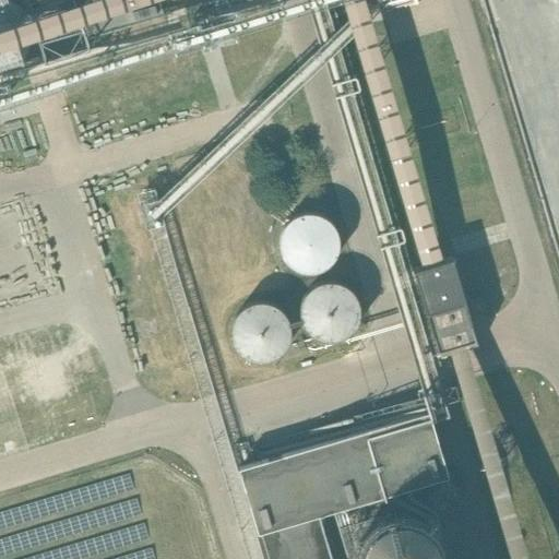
[(0,0),(0,59),(22,52),(25,62),(92,43),(88,33),(163,11),(159,0),(0,0)]
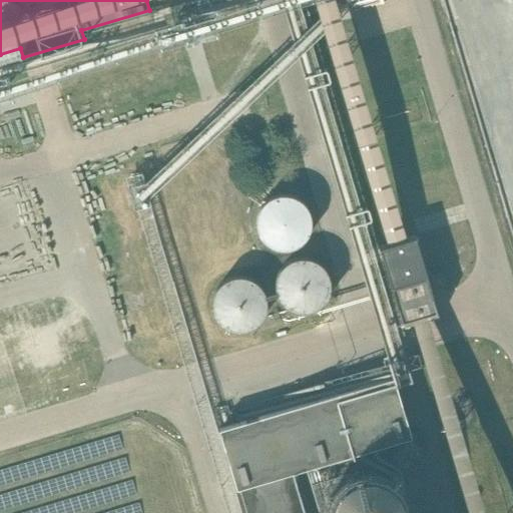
[(310,235),(311,225),(309,215),(303,207),(295,201),(285,198),(275,200),(266,204),(259,212),(255,222),(255,232),(260,241),(267,249),(277,253),(287,254),(296,251),(304,244),(310,235)]
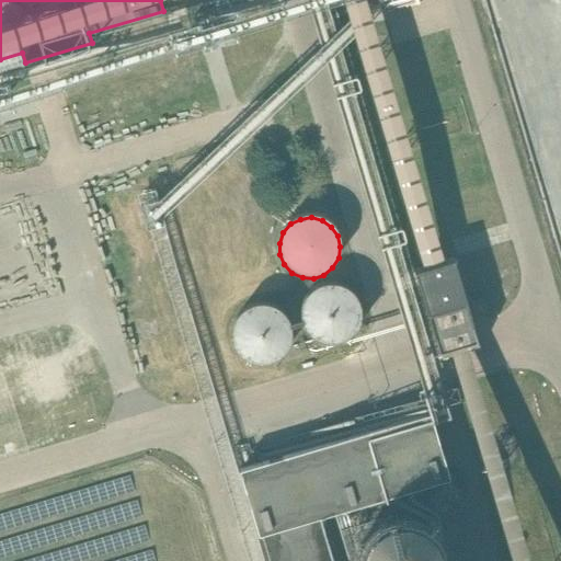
[(454,258),(414,270),(434,333),(472,321),(454,258)]
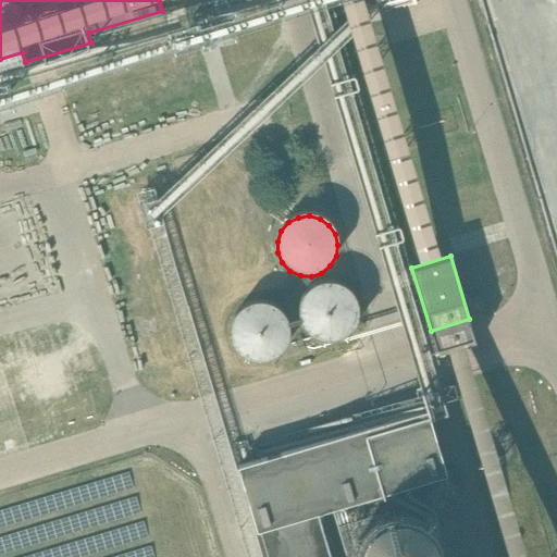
[(359,323),(360,312),(358,301),(351,293),(343,286),(332,283),(321,284),(311,289),(304,298),(300,309),(300,320),(305,330),(312,338),(322,343),(334,344),(344,339),(353,333),(359,323)]
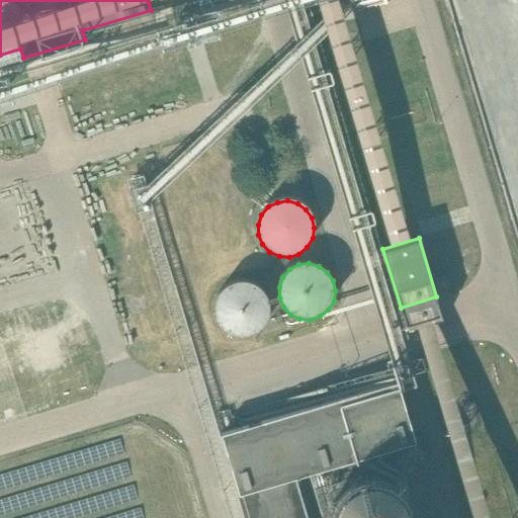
[(267,323),(268,313),(267,301),(261,293),(253,286),(243,284),(233,285),(223,289),(216,297),(212,307),(212,318),(216,327),(223,335),(233,340),(243,341),(253,338),(261,332),(267,323)]
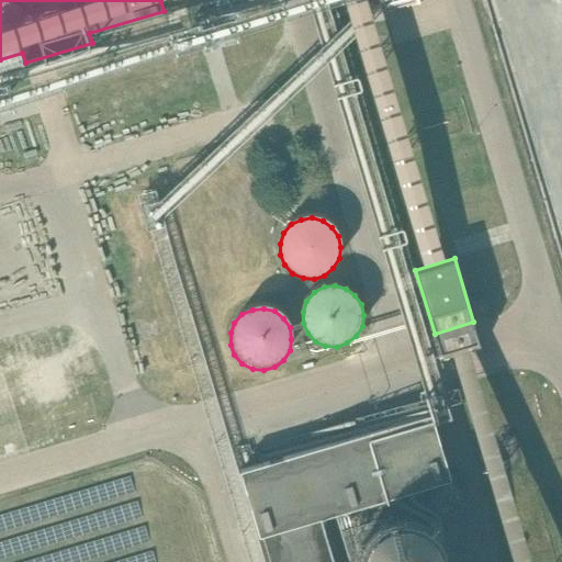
[(430,413),(240,469),(259,534),(262,532),(270,561),(334,561),(319,516),(450,476),(430,413)]
